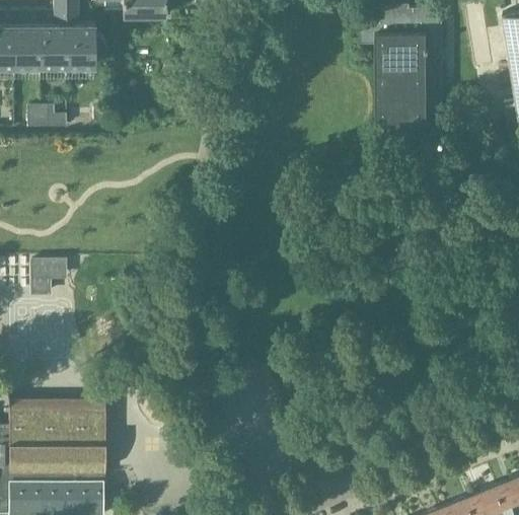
[(0,65),(93,65),(93,54),(96,54),(99,52),(101,50),(103,47),(104,43),(103,39),(100,34),(96,32),(92,31),(92,21),(76,22),(76,7),(76,0),(52,0),(53,10),(0,10),(0,65)]
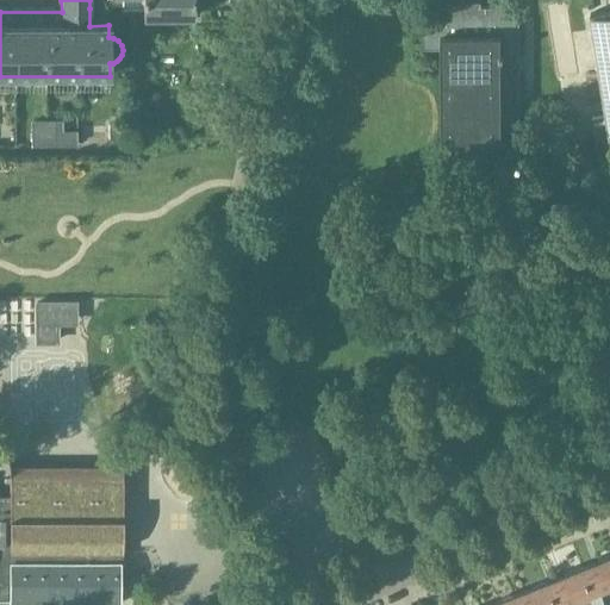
[(101,0),(101,7),(123,7),(123,1),(142,0),(143,22),(193,20),(193,0),(101,0)]
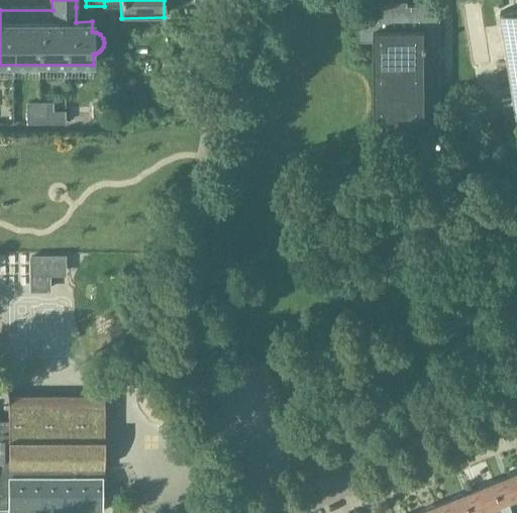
[(375,121),(385,121),(425,121),(425,116),(440,116),(439,10),(357,11),(357,45),(374,44),(375,121)]
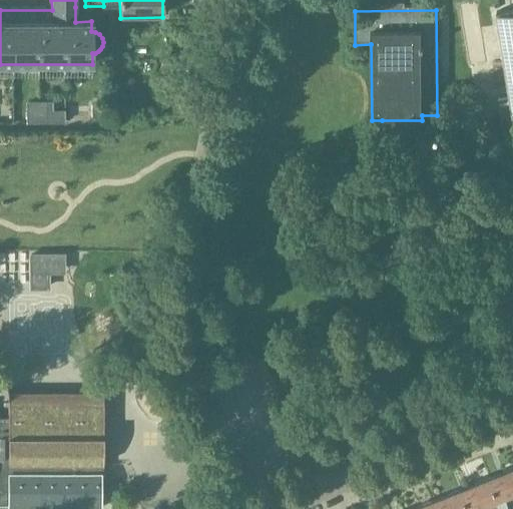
[(512,118),(512,13),(496,16),(512,119),(512,118)]
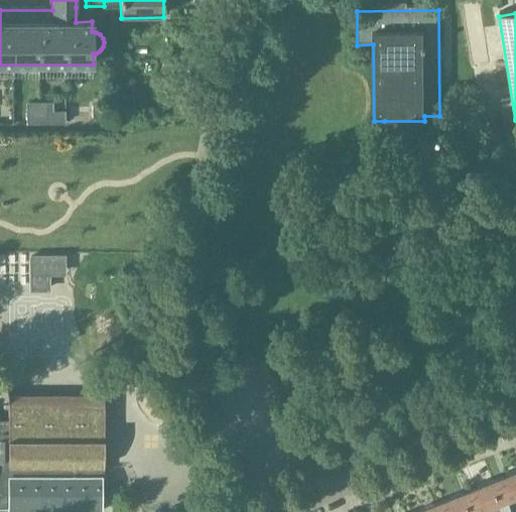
[(512,103),(509,103),(500,105),(502,117),(504,132),(515,130),(515,129),(515,124),(512,103)]
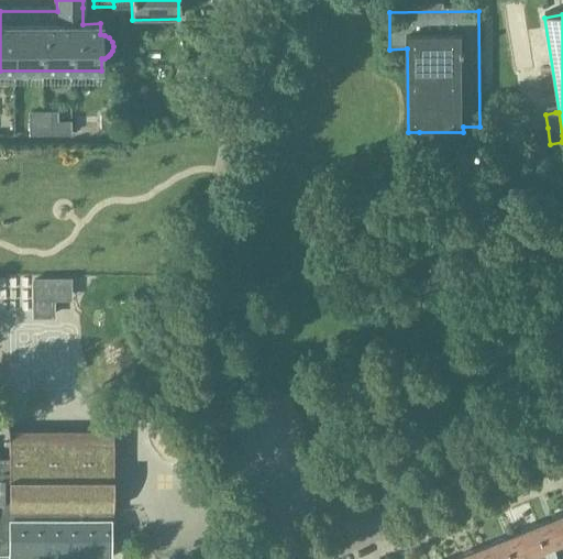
[(52,284),(33,285),(34,320),(52,319),(52,284)]
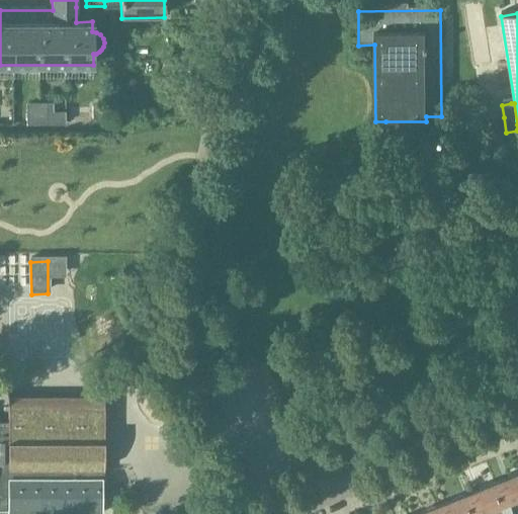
[(0,513),(101,513),(101,483),(105,483),(105,482),(103,482),(103,400),(8,400),(8,424),(0,423),(0,513)]
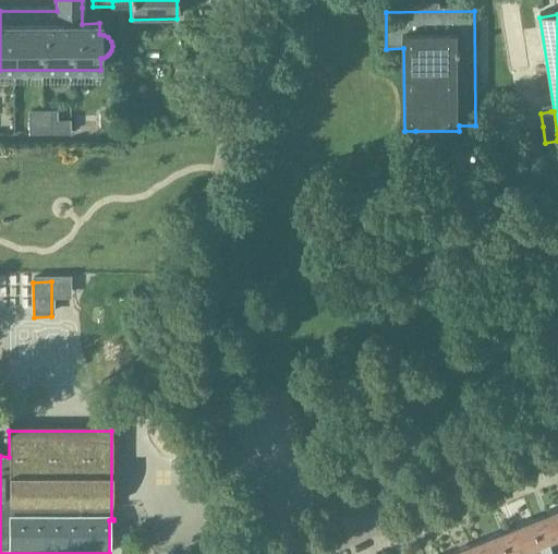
[(552,553),(548,545),(557,541),(557,515),(533,525),(542,548),(537,550),(538,553),(552,553)]
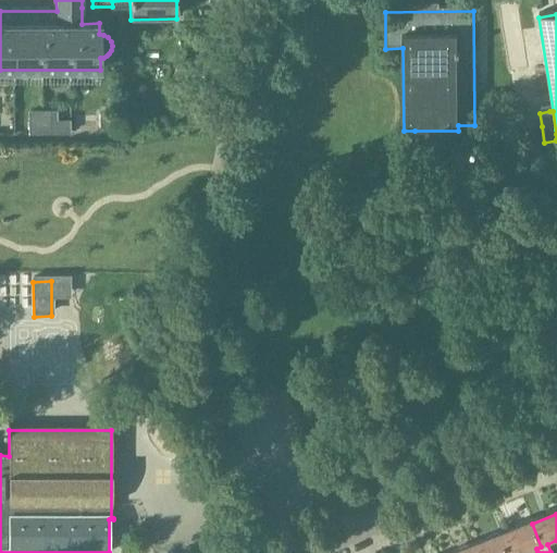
[(528,552),(536,549),(541,547),(532,524),(500,537),(506,552),(528,552)]
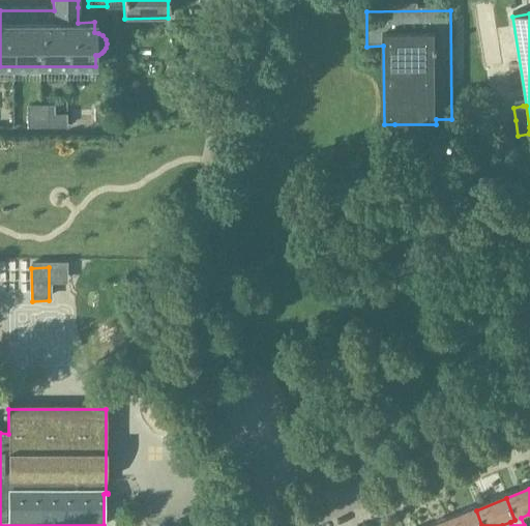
[(481,525),(476,510),(446,522),(447,525),(481,525)]
